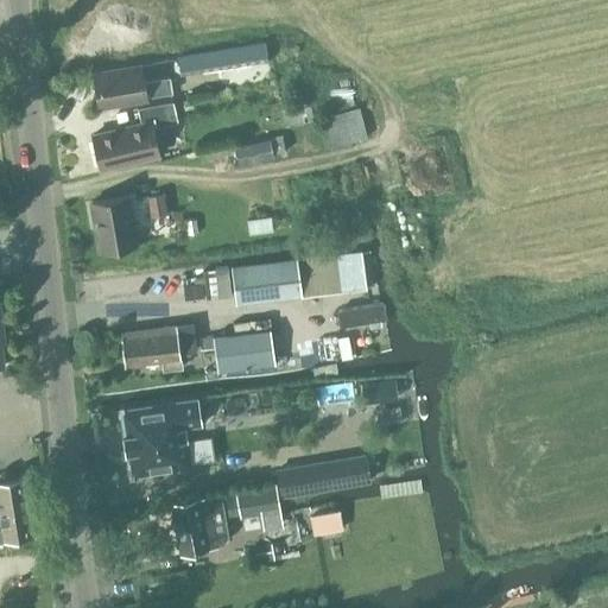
[(177,56),(179,74),(267,59),(265,42),(177,56)]
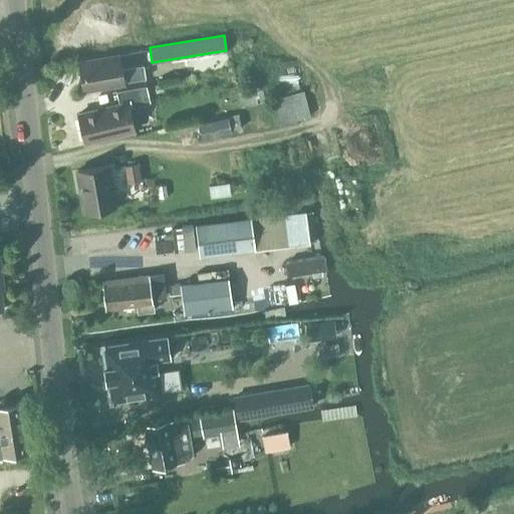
[(121,68),(119,55),(78,62),(83,89),(123,83),(123,81),(146,78),(144,64),(121,68)]
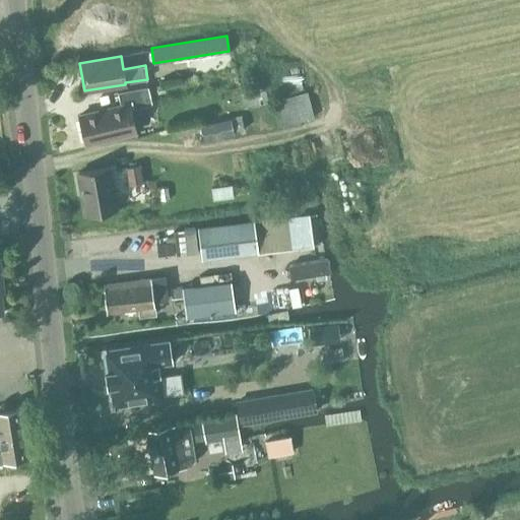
[(79,115),(85,143),(135,131),(130,109),(151,104),(147,86),(117,91),(121,105),(79,115)]
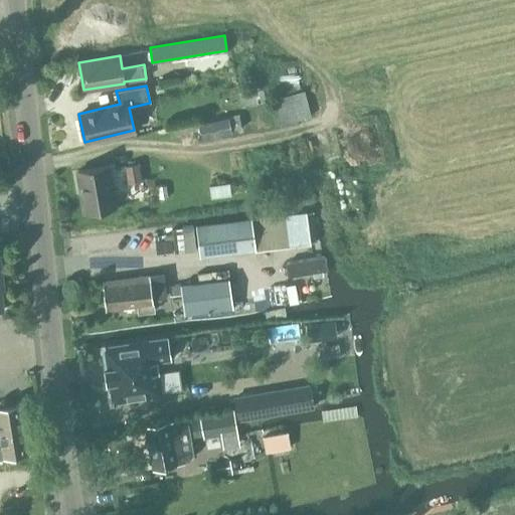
[(260,102),(256,88),(240,91),(243,105),(260,102)]
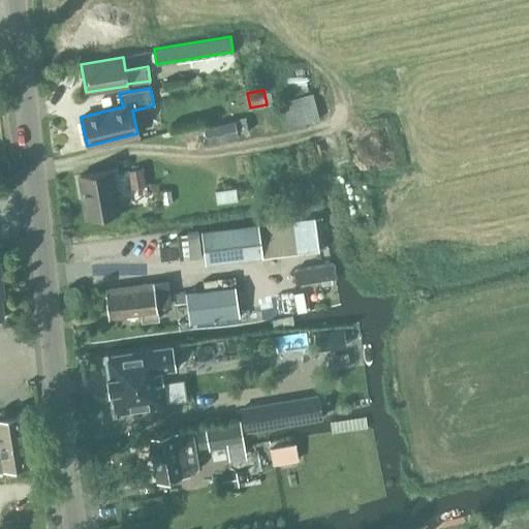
[(314,92),(298,96),(281,101),(288,127),(305,123),(320,119),(314,92)]
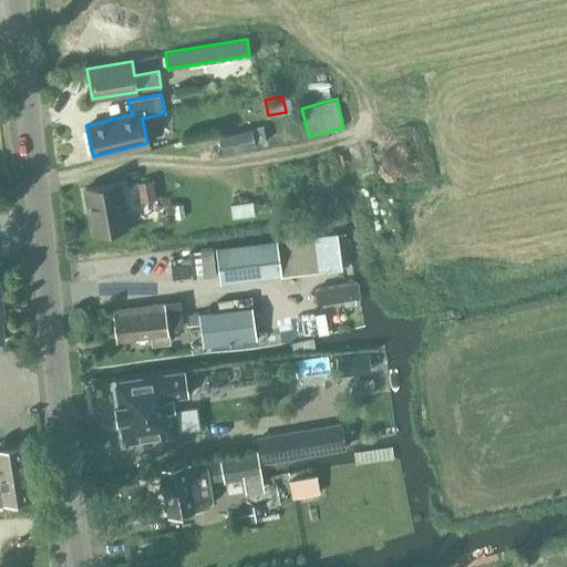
[(218,136),(222,154),(255,147),(255,144),(266,142),(263,126),(218,136)]
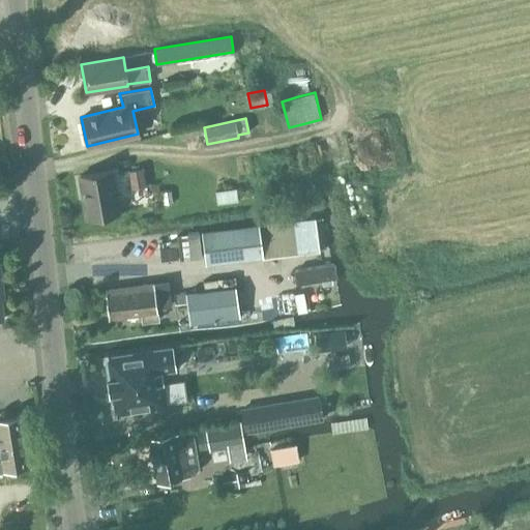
[(129,172),(133,188),(145,185),(141,170),(129,172)]
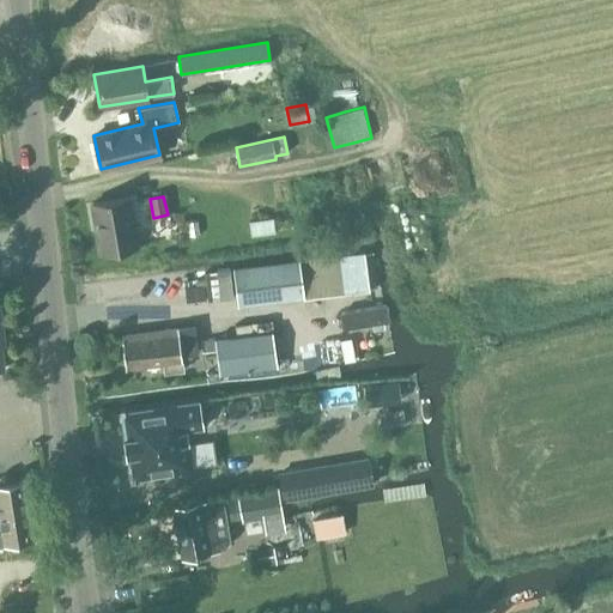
[(92,204),(101,252),(137,246),(128,198),(92,204)]
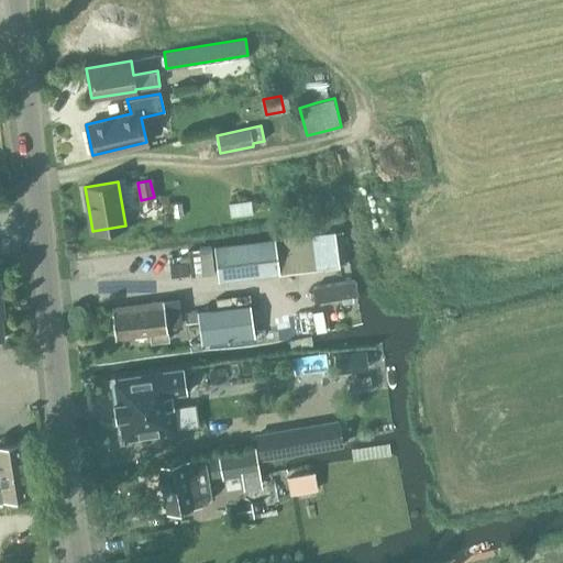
[(229,202),(231,216),(253,213),(250,200),(229,202)]
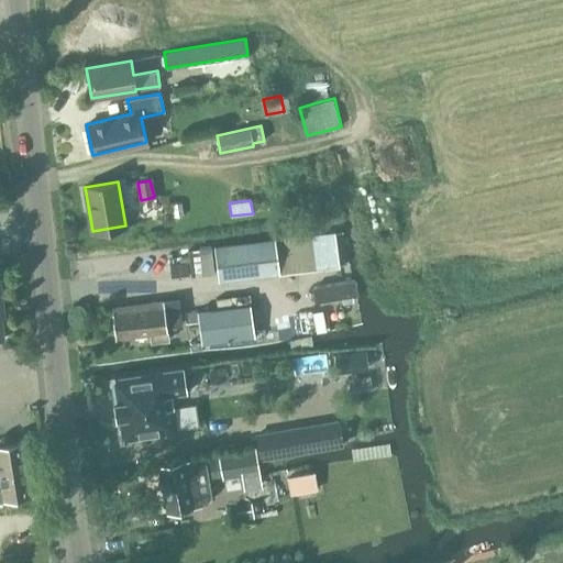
[(335,231),(294,234),(213,244),(218,280),(339,265),(335,231)]
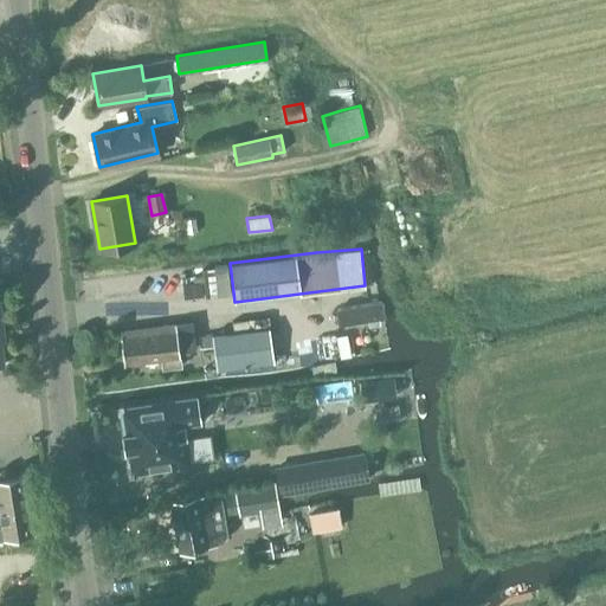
[(121,330),(126,362),(162,358),(163,367),(182,365),(181,350),(197,348),(192,320),(121,330)]
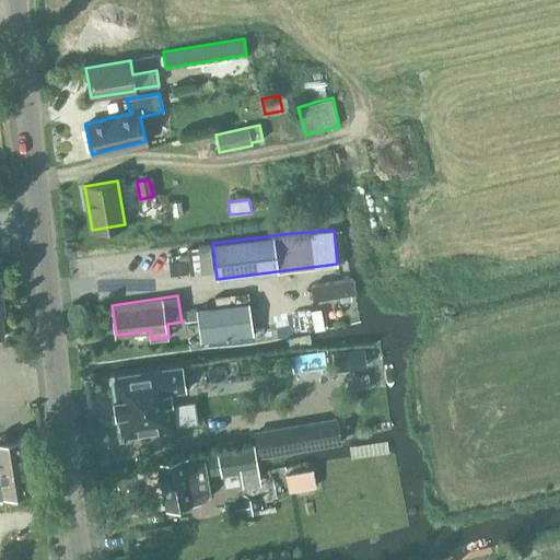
[(197,308),(200,341),(253,336),(249,303),(197,308)]
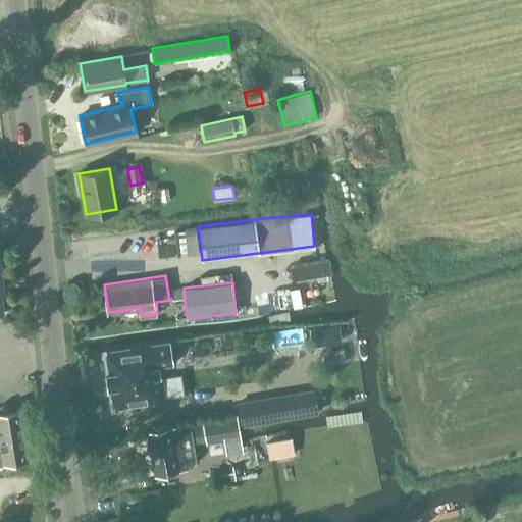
[(102,350),(103,352),(106,372),(105,372),(107,386),(108,386),(111,407),(111,410),(113,409),(113,407),(164,400),(159,366),(172,364),(169,342),(105,351),(104,349),(102,350)]
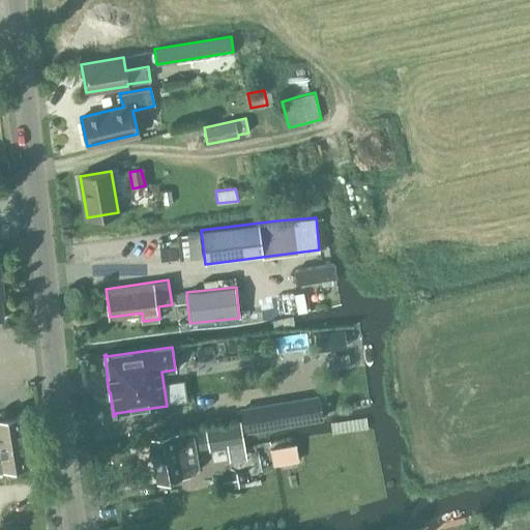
[(260,411),(241,413),(244,433),(321,420),(317,394),(259,405),(260,411)]
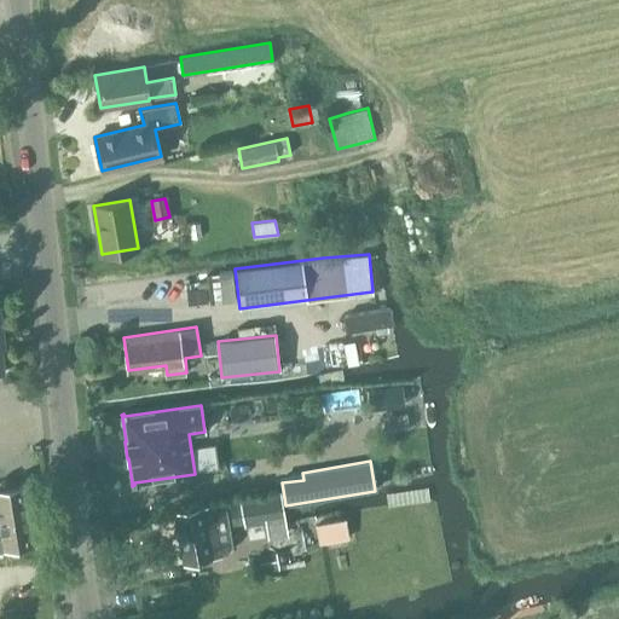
[(0,549),(34,544),(24,485),(0,489),(0,549)]
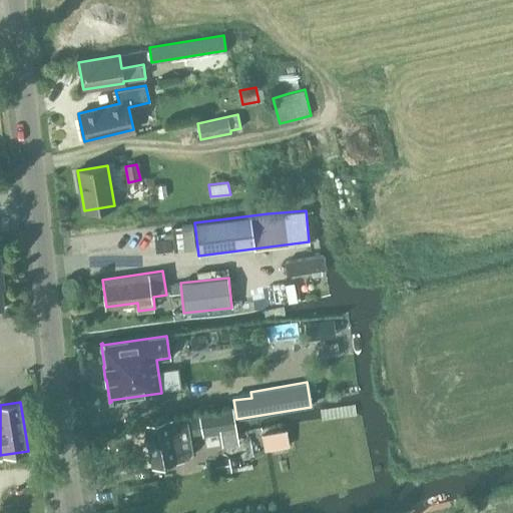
[(192,435),(202,433),(202,436),(236,430),(232,408),(189,416),(192,435)]
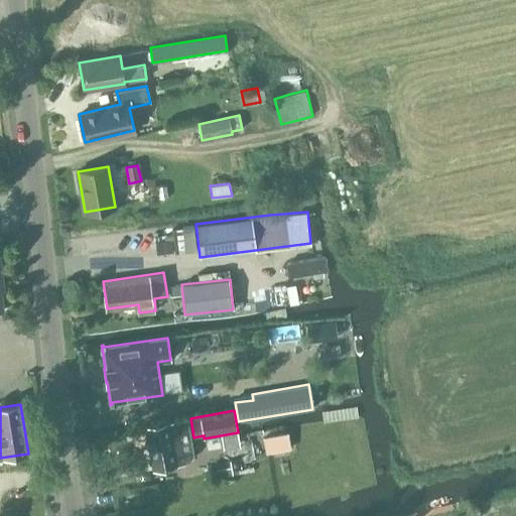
[(146,426),(150,447),(191,440),(188,419),(146,426)]
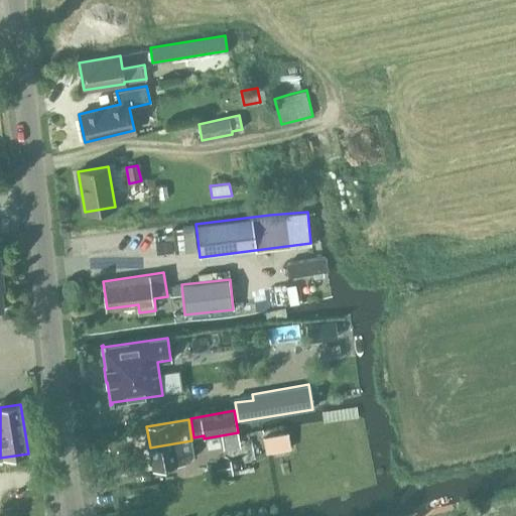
[(263,432),(265,452),(292,447),(290,429),(263,432)]
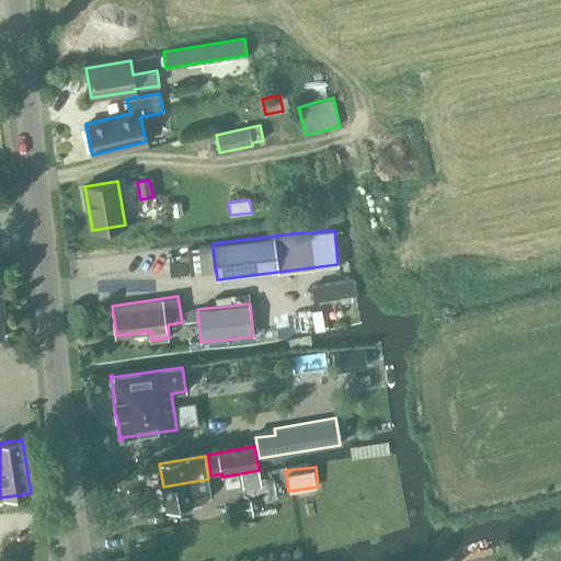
[(208,479),(163,487),(168,511),(202,504),(199,494),(210,492),(208,479)]
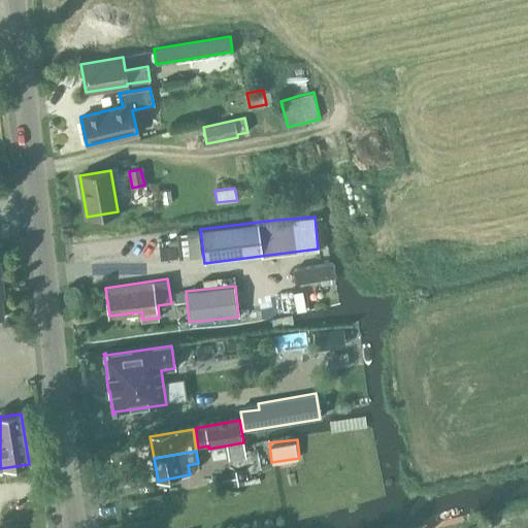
[(238,480),(255,476),(252,460),(236,462),(238,480)]
